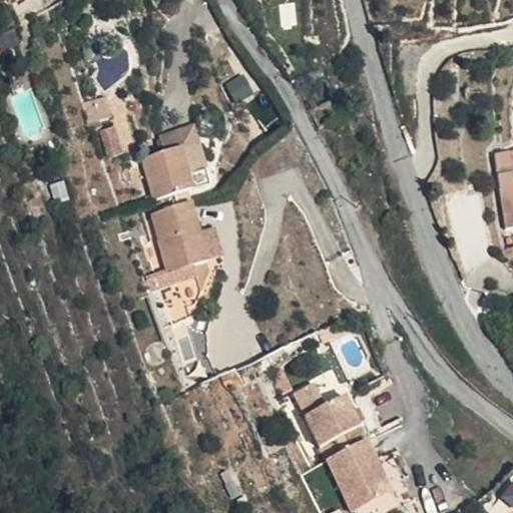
[(105,101),(92,107),(101,130),(115,125),(105,101)]
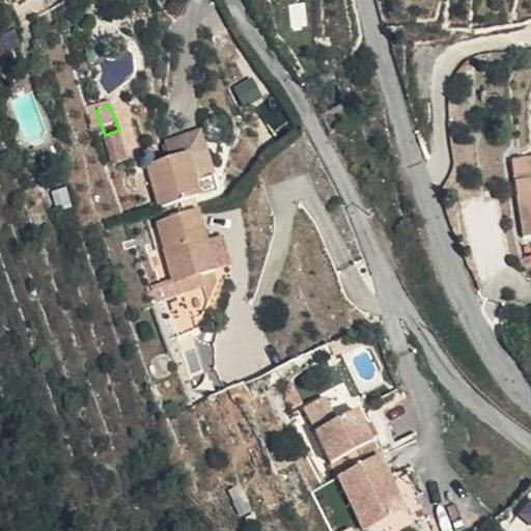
[(230,177),(210,133),(194,139),(215,185),(230,177)]
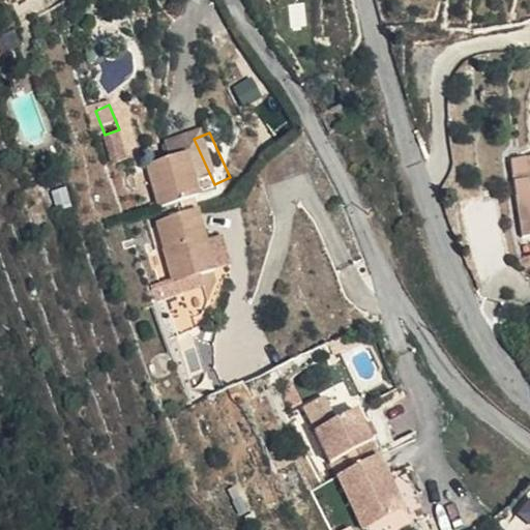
[(180,163),(160,171),(178,212),(212,199),(219,197),(219,196),(214,184),(194,139),(174,147),(180,163)]
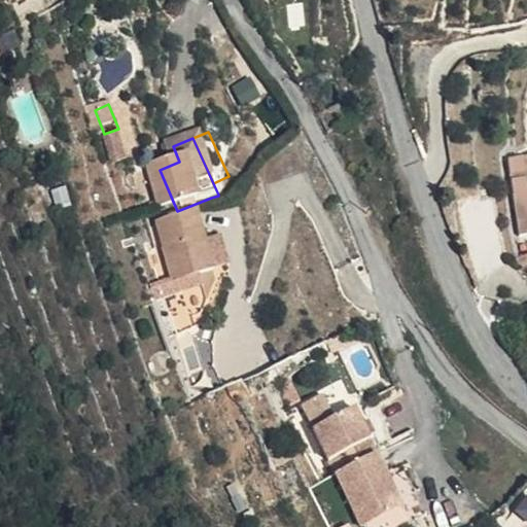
[(526,152),(507,156),(520,232),(526,231),(526,197),(526,198),(525,189),(526,189),(526,152)]
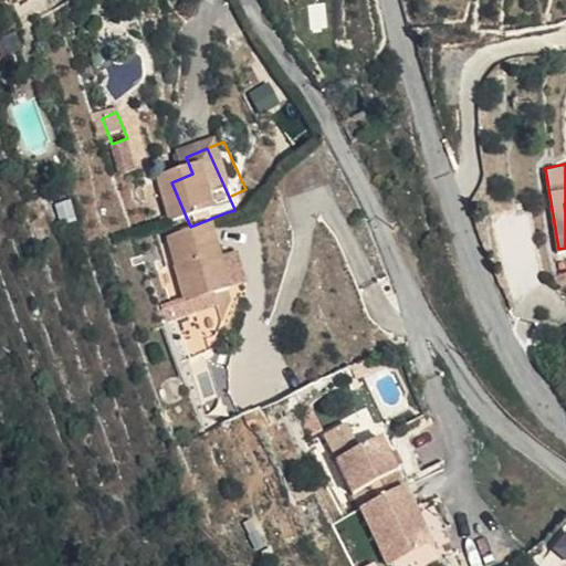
[(245,189),(229,197),(234,209),(251,201),(245,189)]
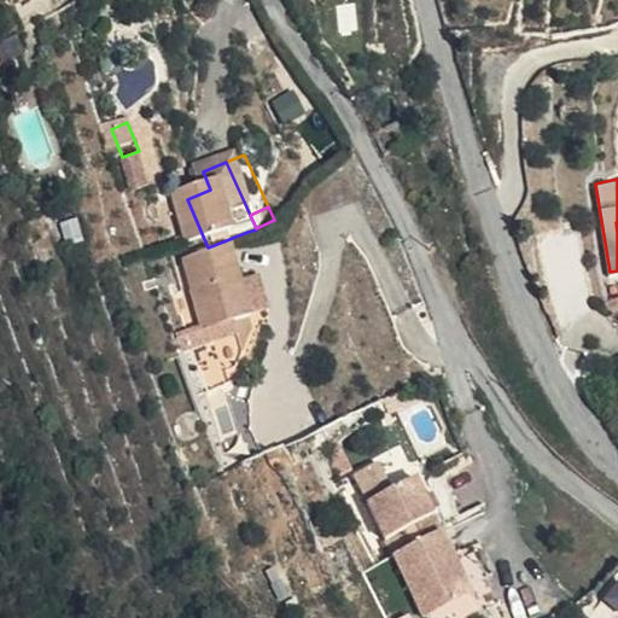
[(254,251),(248,232),(208,248),(217,263),(254,251)]
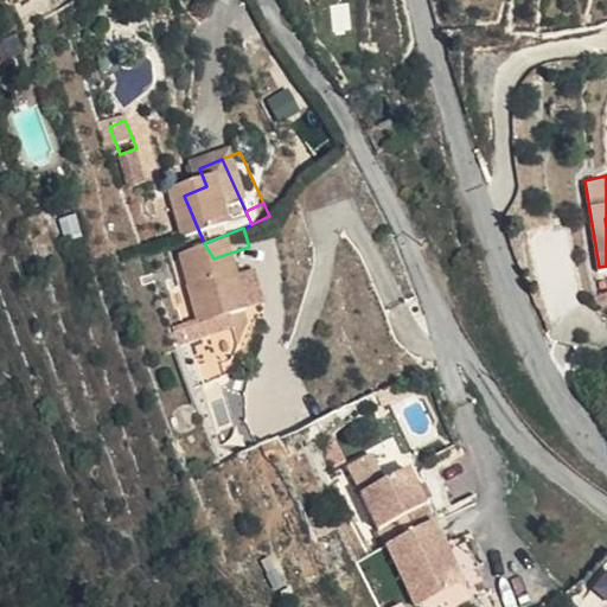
[(276,314),(249,247),(213,259),(202,262),(212,286),(232,330),(276,314)]
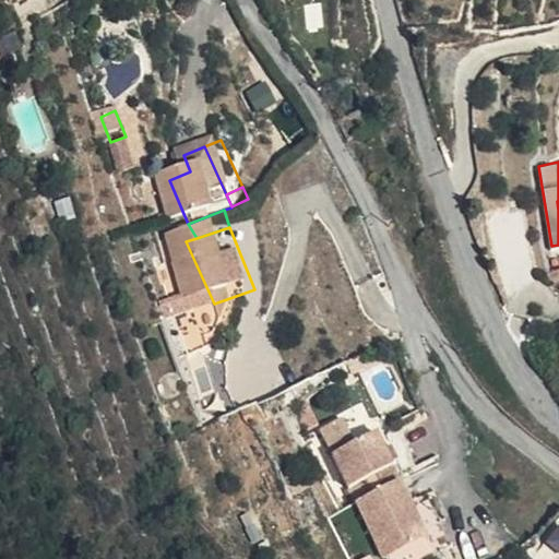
[(214,304),(195,263),(178,272),(200,329),(219,321),(214,304)]
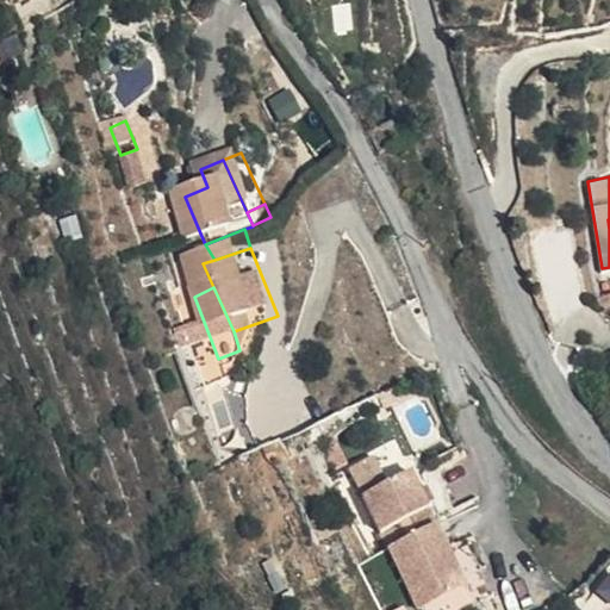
[(609,316),(597,319),(604,344),(609,342),(609,316)]
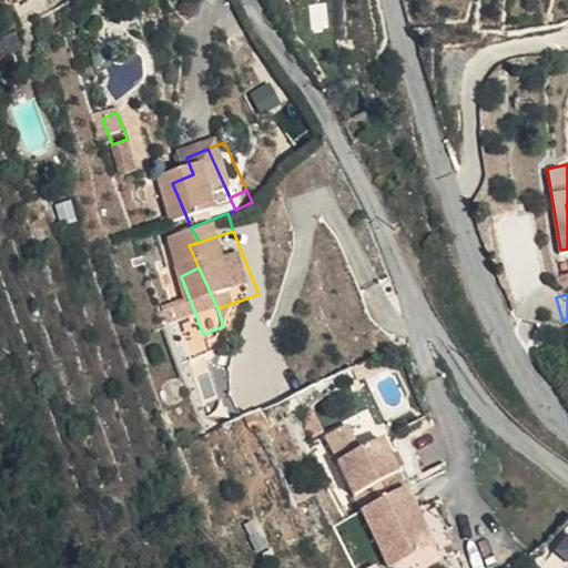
[(337,459),(357,449),(346,425),(326,434),(337,459)]
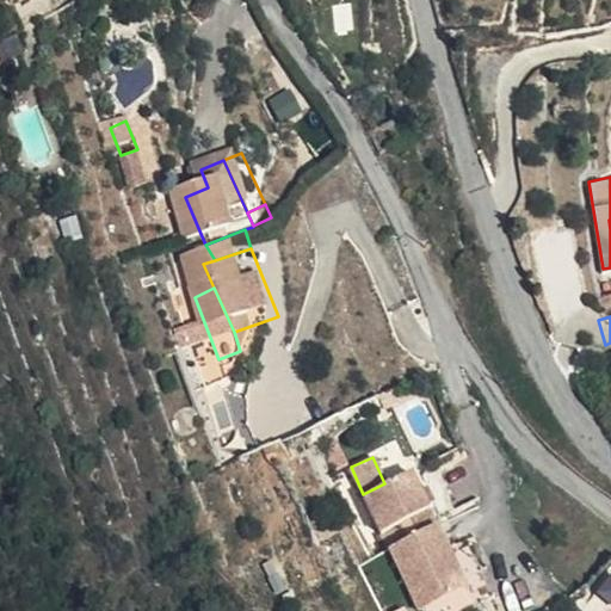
[(409,473),(363,494),(380,531),(395,523),(427,508),(424,504),(419,492),(409,473)]
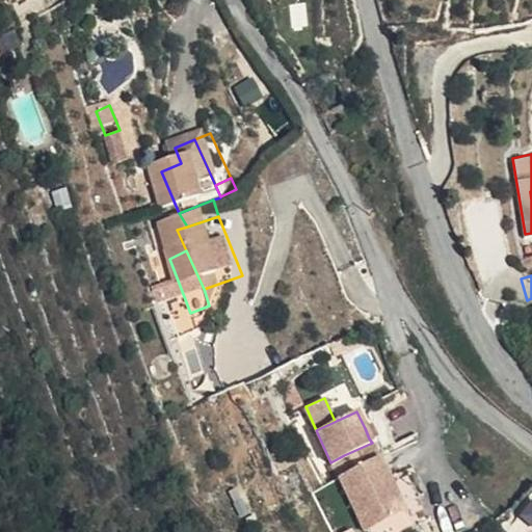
[(370,425),(365,428),(369,439),(375,435),(370,425)]
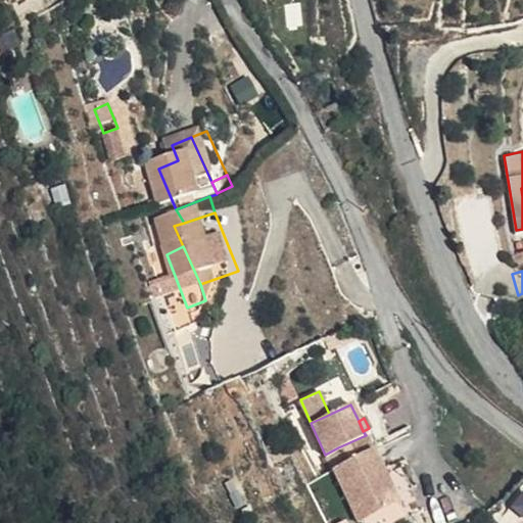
[(366,435),(338,447),(344,462),(332,468),(357,521),(396,503),(384,477),(380,468),(372,449),(366,435)]
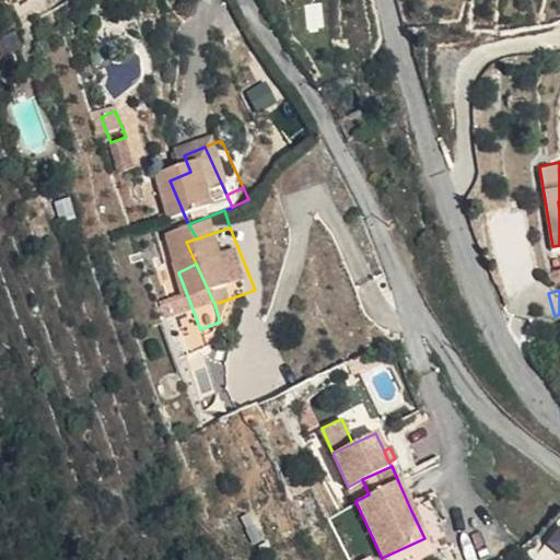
[(398,481),(407,501),(419,496),(410,476),(398,481)]
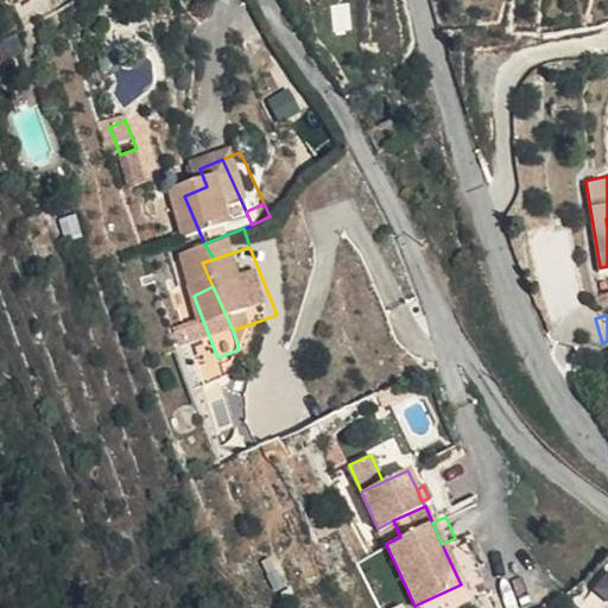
[(461,584),(415,606),(415,607),(458,607),(488,595),(466,546),(447,555),(461,584)]
